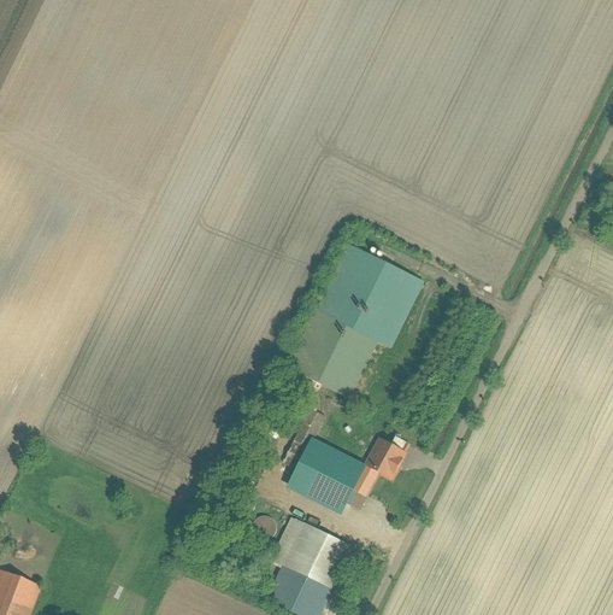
[(348,244),(317,310),(393,346),(424,280),(348,244)]
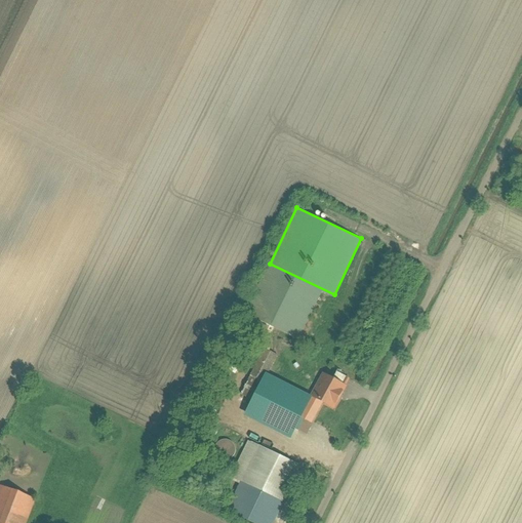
[(323,290),(270,264),(246,312),(299,338),(323,290)]
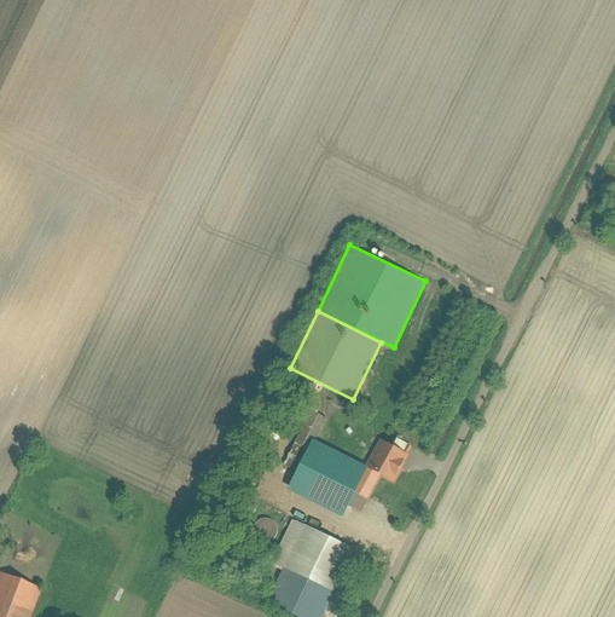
[(395,480),(408,453),(383,440),(370,468),(395,480)]
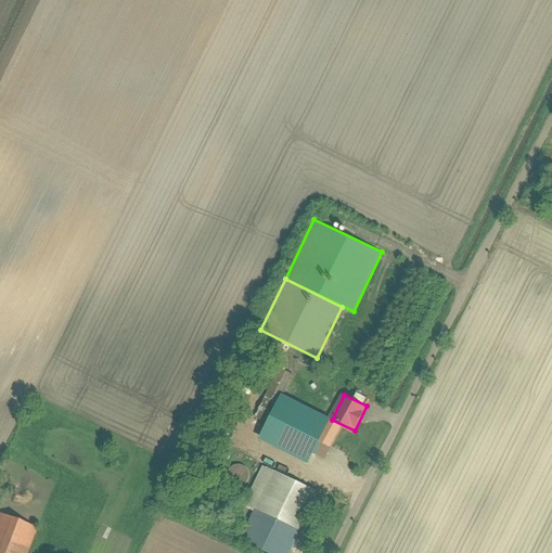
[(332,420),(285,396),(264,438),(310,462),(332,420)]
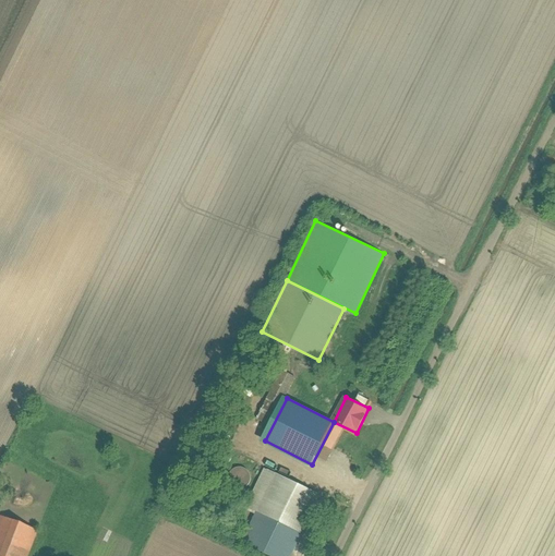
[(250,470),(236,464),(229,480),(243,485),(250,470)]
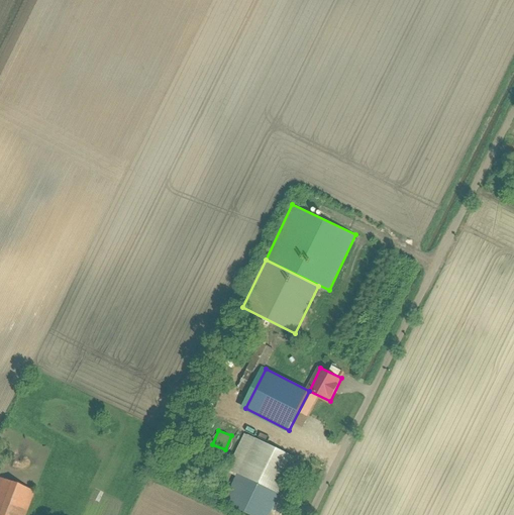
[(267,514),(297,456),(244,430),(227,467),(237,472),(224,497),(261,514),(267,514)]
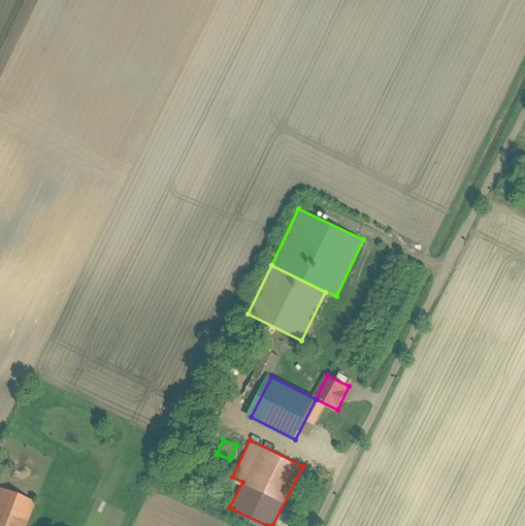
[(0,525),(28,525),(36,501),(1,491),(0,493),(0,525)]
